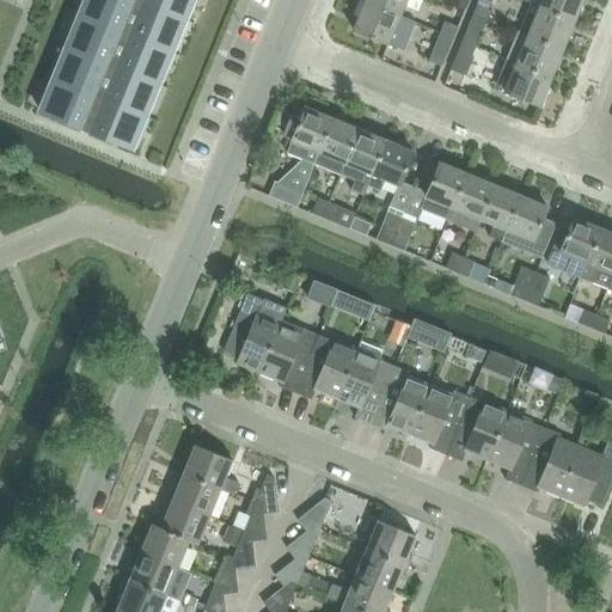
[(86,0),(41,112),(130,150),(191,0),(86,0)]
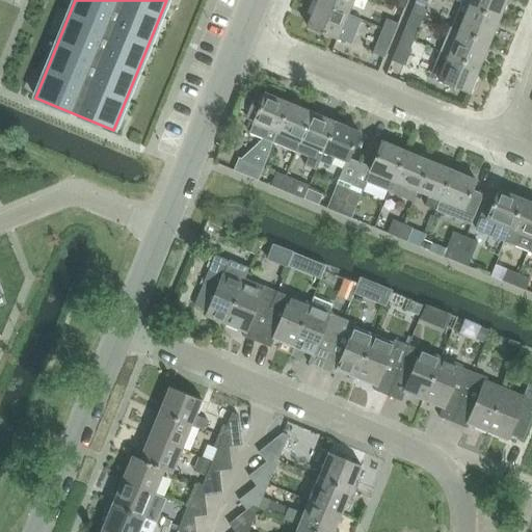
[(319,0),(318,2),(349,16),(354,0),(319,0)]
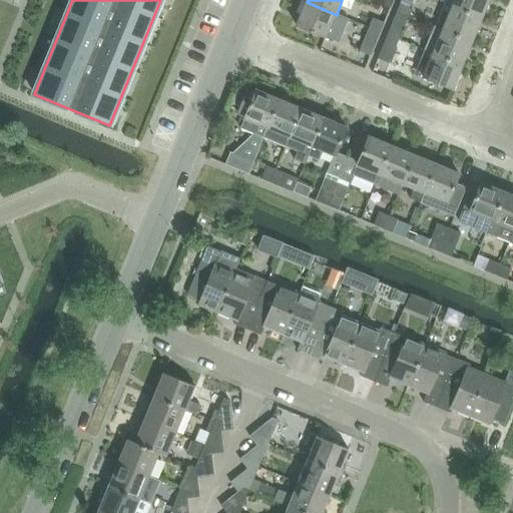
[(401,0),(397,11),(405,15),(407,15),(408,16),(411,9),(409,9),(412,0),(401,0)]
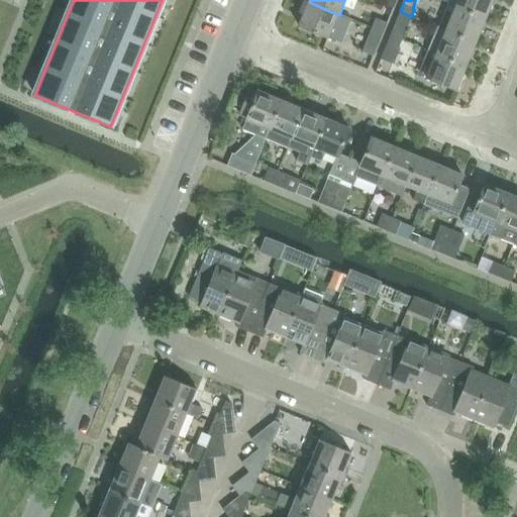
[(458,0),(456,6),(456,7),(487,19),(494,0),(458,0)]
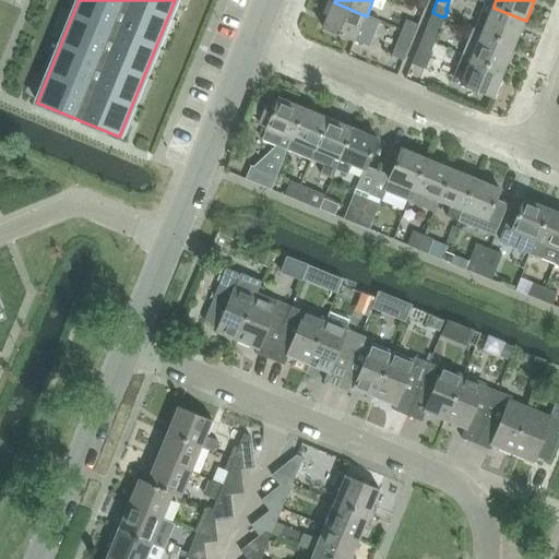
[(372,34),(361,28),(367,16),(334,2),(324,30),(367,47),(372,34)]
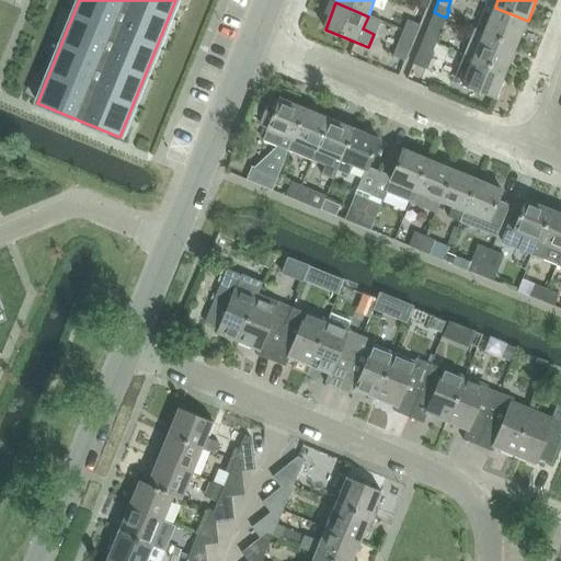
[(487,3),(476,29),(485,33),(484,34),(517,47),(528,21),(495,8),(495,7),(487,3)]
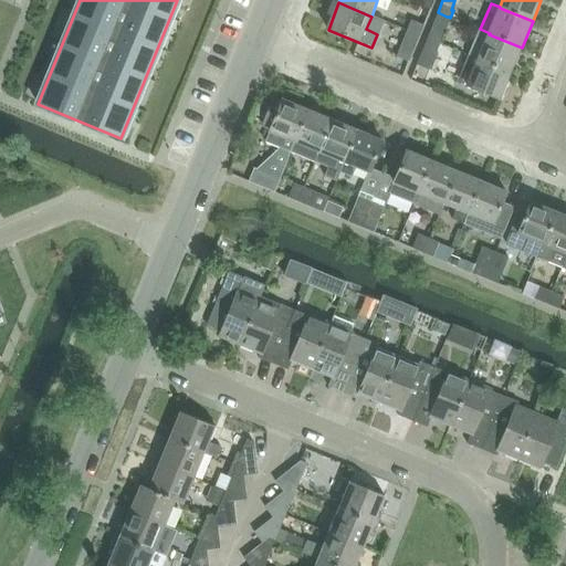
[(411,20),(407,31),(419,35),(423,25),(411,20)]
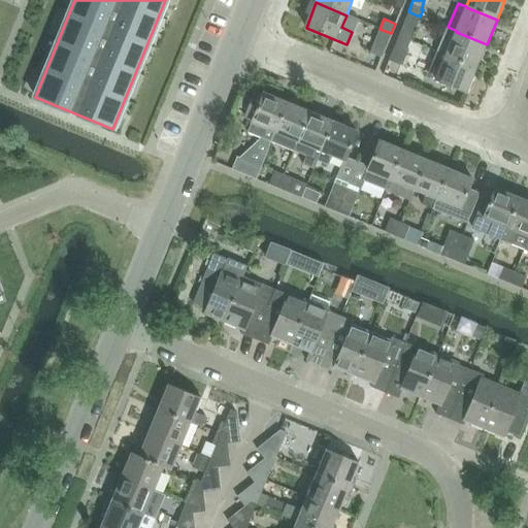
[(415,29),(411,28),(403,25),(399,35),(410,39),(415,29)]
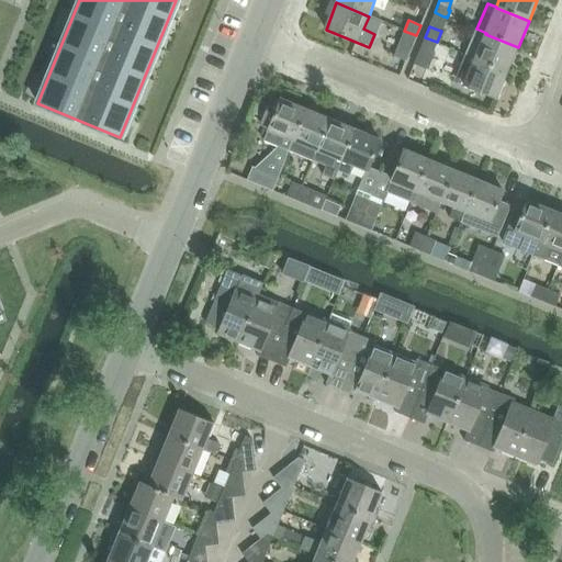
[(476,29),(467,55),(475,58),(474,59),(507,74),(518,47),(485,34),(486,33),(476,29)]
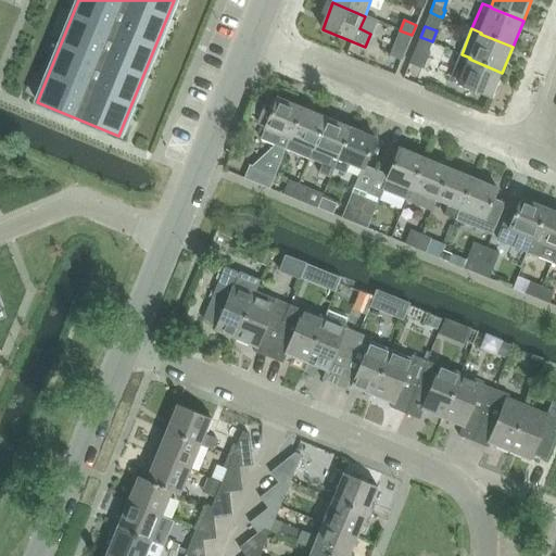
[(400,30),(390,55),(401,60),(412,35),(400,30)]
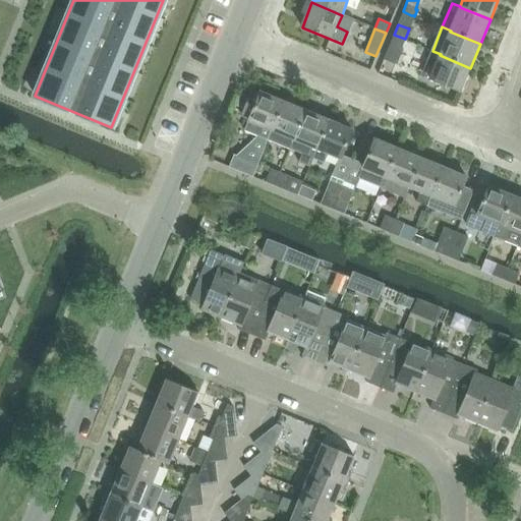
[(394,35),(384,60),(395,64),(405,39),(394,35)]
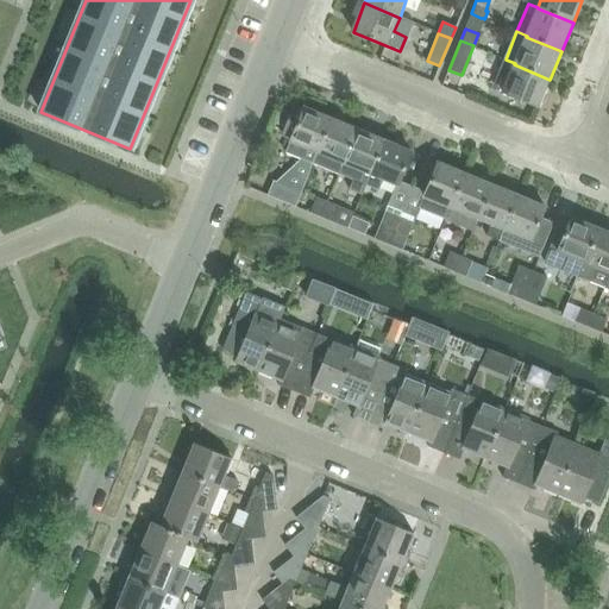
[(550,80),(514,64),(515,63),(506,60),(500,71),(509,76),(503,92),(538,107),(550,80)]
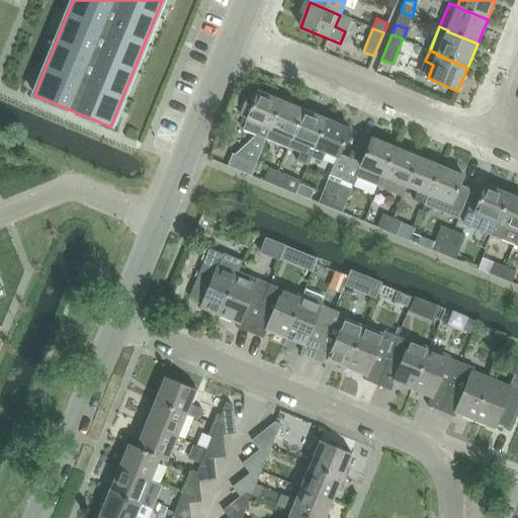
[(251,91),(240,115),(248,119),(243,130),(255,134),(266,139),(267,139),(282,102),(259,92),(258,94),(251,91)]
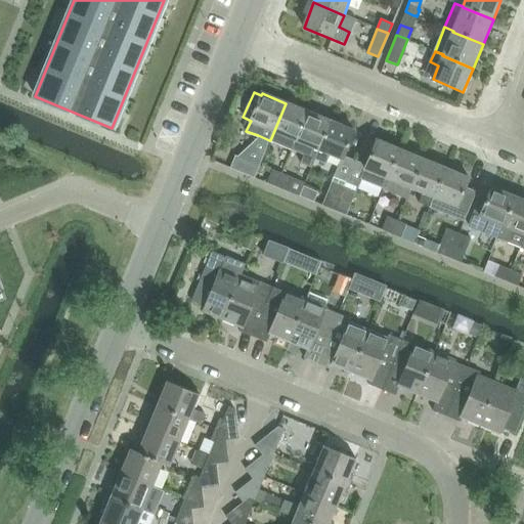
[(296,141),(308,113),(286,103),(270,140),(292,149),(296,141)]
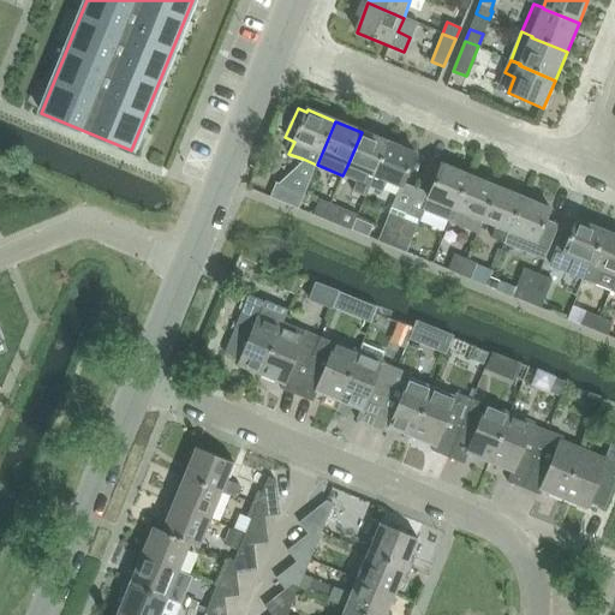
[(362,132),(347,166),(344,177),(358,183),(353,192),(365,198),(370,187),(388,143),(362,132)]
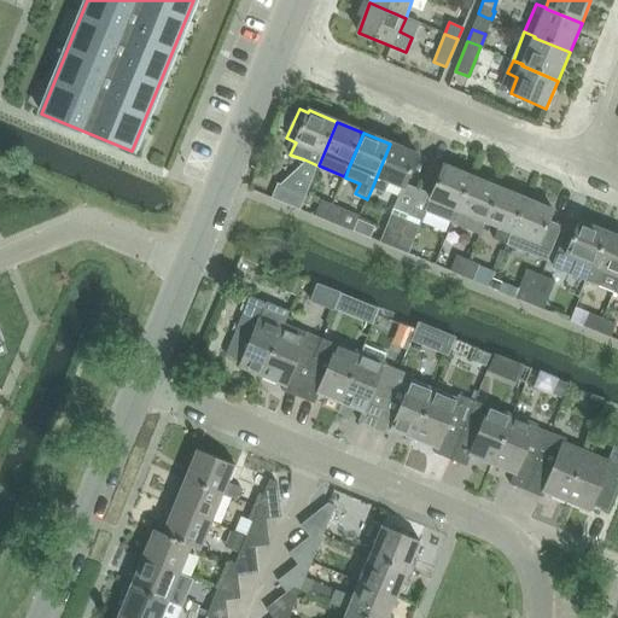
[(390,144),(372,188),(384,193),(389,184),(402,188),(403,190),(406,185),(418,156),(390,144)]
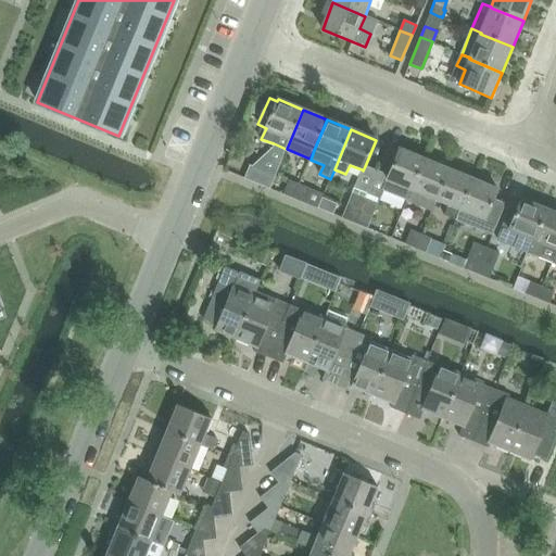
[(366,199),(356,224),(367,228),(383,190),(407,200),(412,190),(413,190),(425,160),(400,149),(389,176),(377,172),(366,199)]
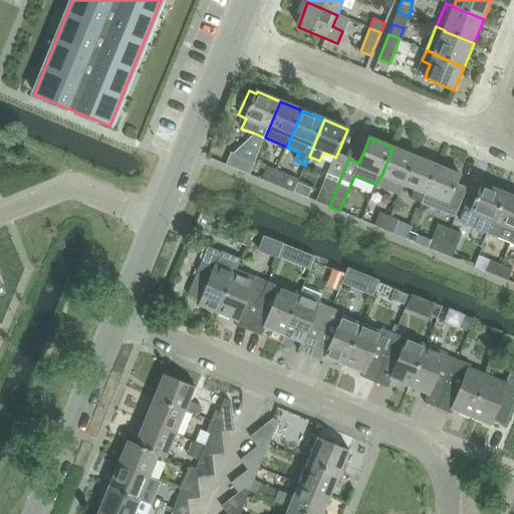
[(226,165),(249,174),(255,163),(254,162),(258,153),(244,148),(240,157),(231,153),(226,165)]
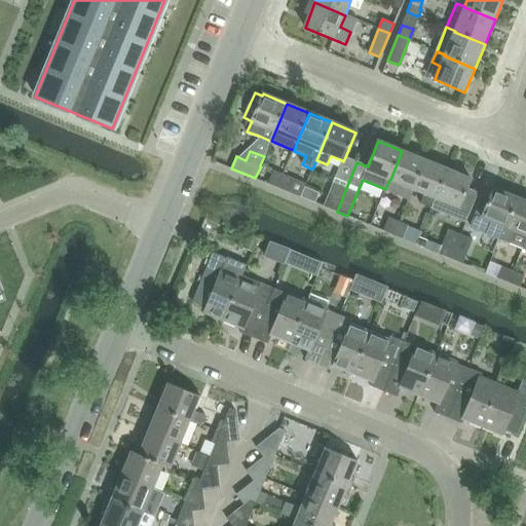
[(389,180),(385,189),(397,193),(401,184),(412,189),(424,160),(402,151),(390,180),(389,180)]
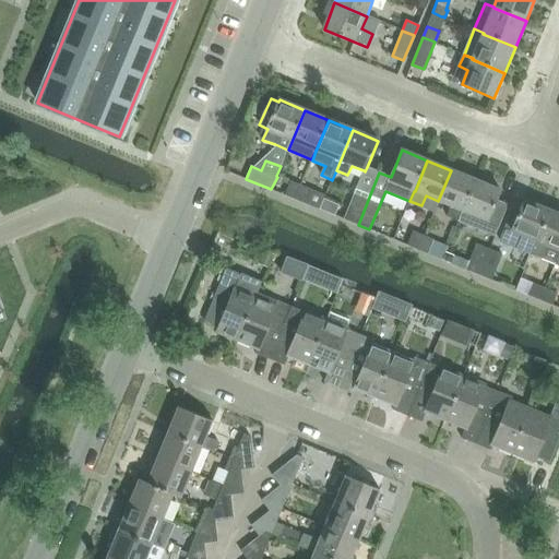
[(463,212),(476,180),(451,170),(438,201),(451,206),(447,216),(459,222),(463,212)]
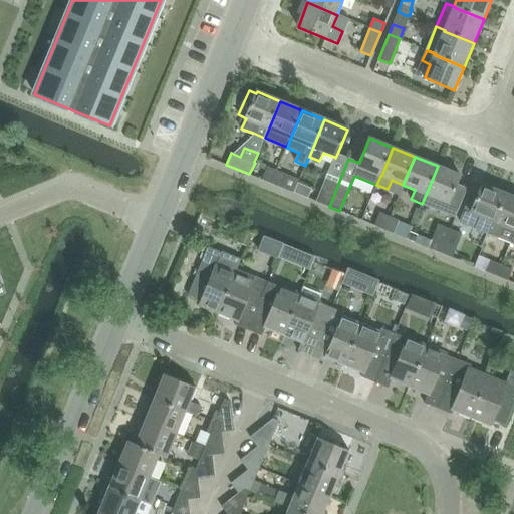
[(276,170),(267,166),(262,180),(271,184),(276,170)]
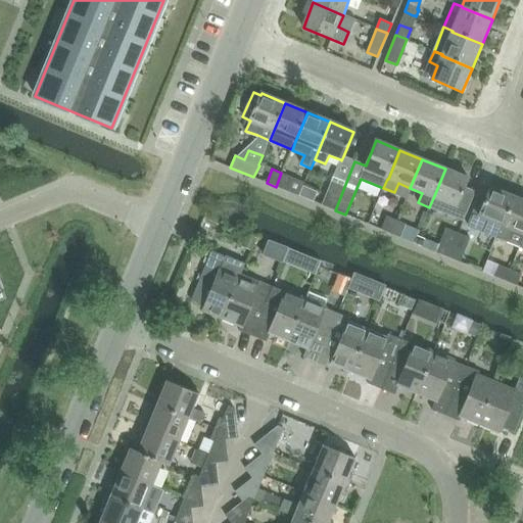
[(433,198),(429,207),(462,221),(475,191),(465,187),(468,179),(445,169),(433,198)]
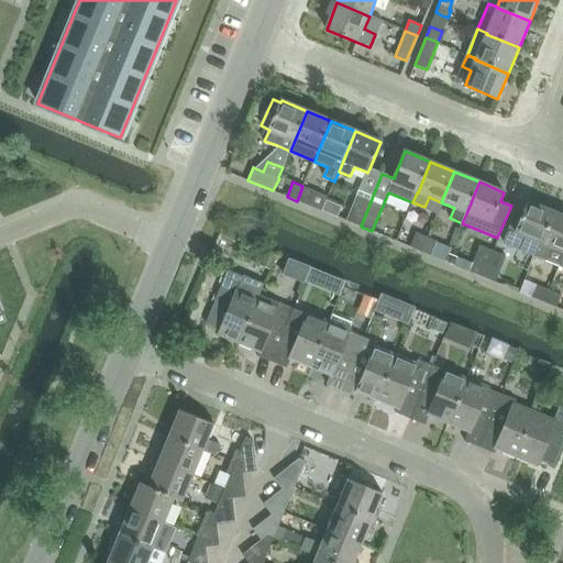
[(313,190),(302,186),(297,201),(307,205),(313,190)]
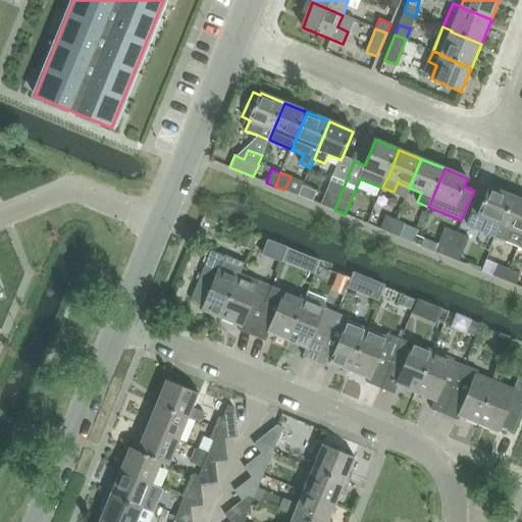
[(330,181),(321,205),(334,210),(344,187),(330,181)]
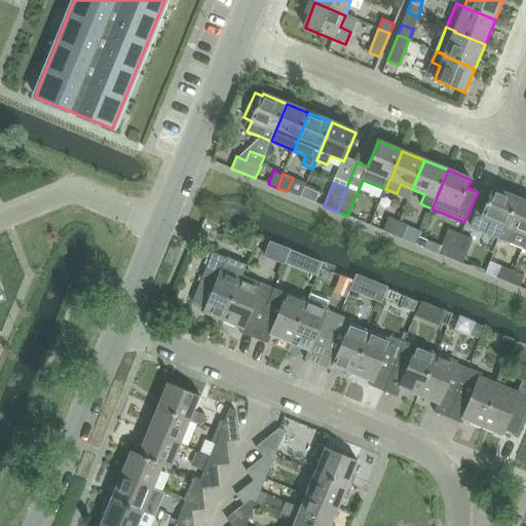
[(472,227),(500,239),(518,197),(494,187),(487,205),(481,203),(472,227)]
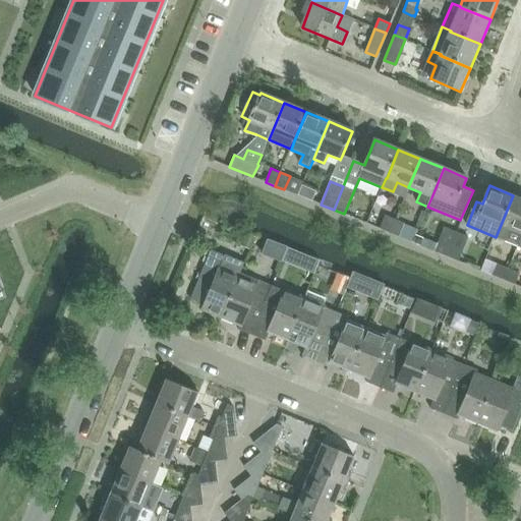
[(505,241),(510,230),(520,234),(520,198),(513,195),(496,237),(505,241)]
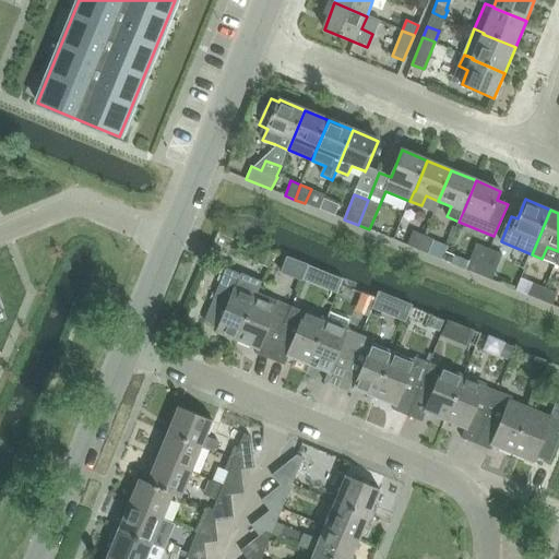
[(407,246),(418,249),(424,235),(414,232),(407,246)]
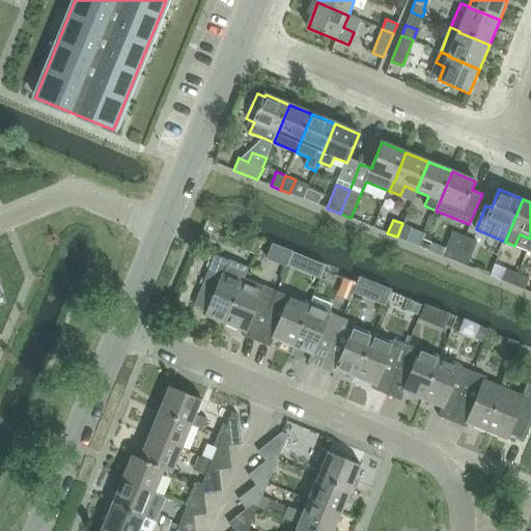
[(397,236),(407,241),(410,233),(412,227),(402,223),(397,236)]
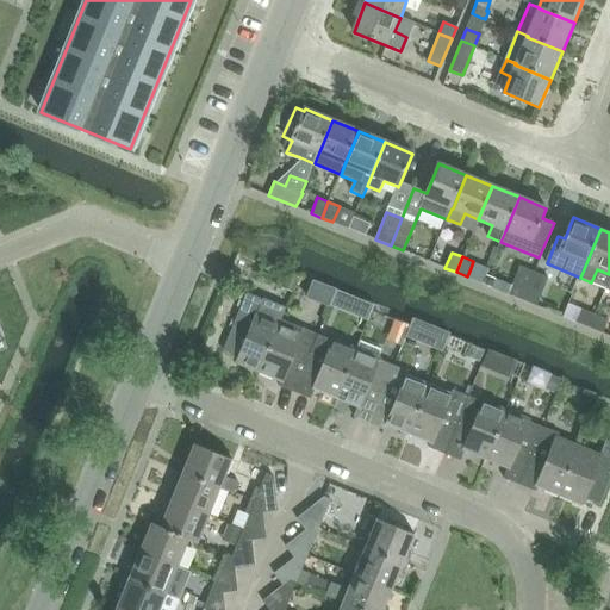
[(466,278),(487,286),(491,277),(472,268),(471,268),(467,277),(466,278)]
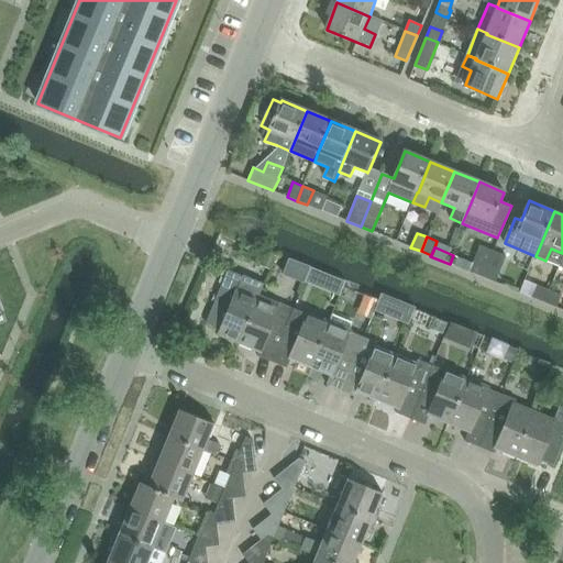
[(506,256),(493,251),(482,276),(495,282),(506,256)]
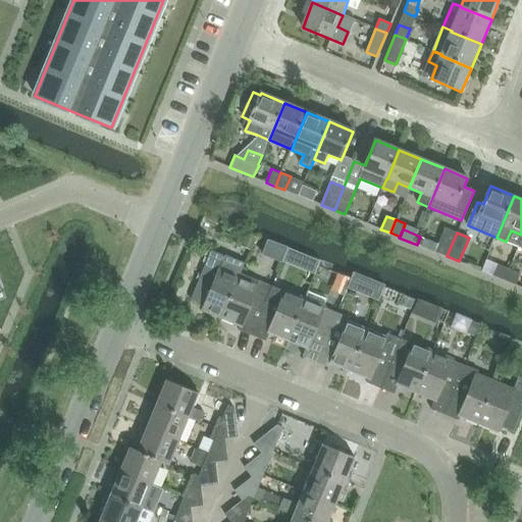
[(246,233),(241,246),(250,250),(255,238),(246,233)]
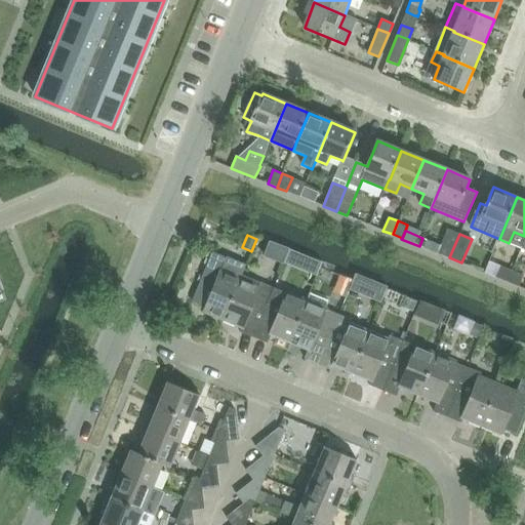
[(291,249),(269,240),(263,255),(284,265),(291,249)]
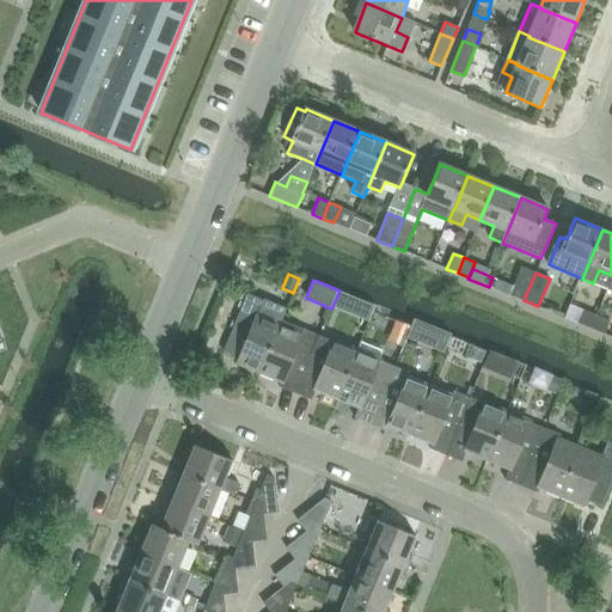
[(573,301),(603,316),(609,303),(580,288),(573,301)]
